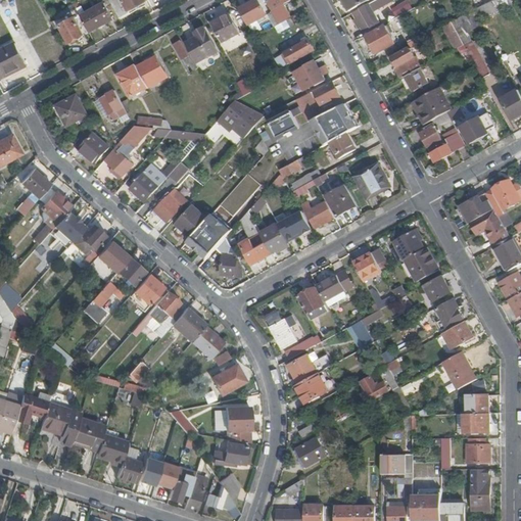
[(112,8),(119,18),(129,12),(127,9),(143,0),(108,0),(112,8)]
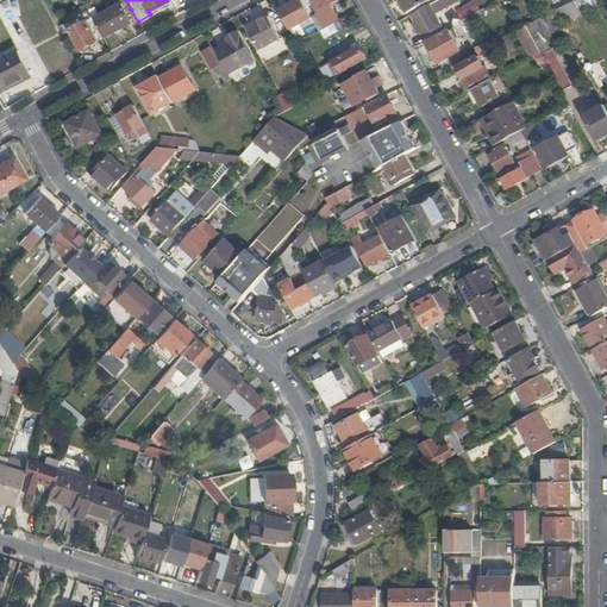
[(299,22),(306,17),(310,16),(300,0),(291,0),(277,7),(288,26),(299,22)]
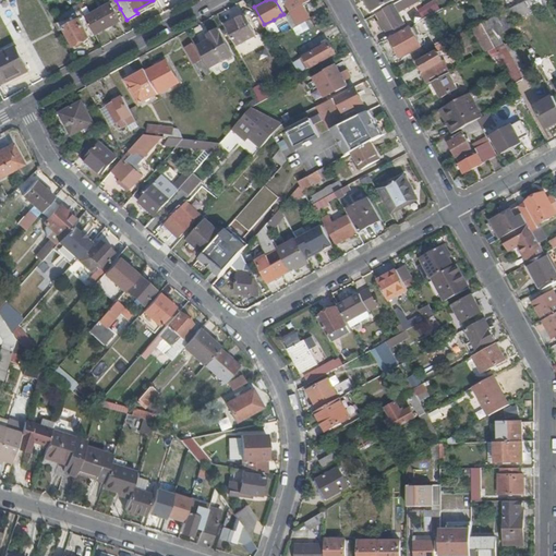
[(282,1),(288,11),(295,24),(309,16),(301,2),(305,0),(286,0),(282,1)]
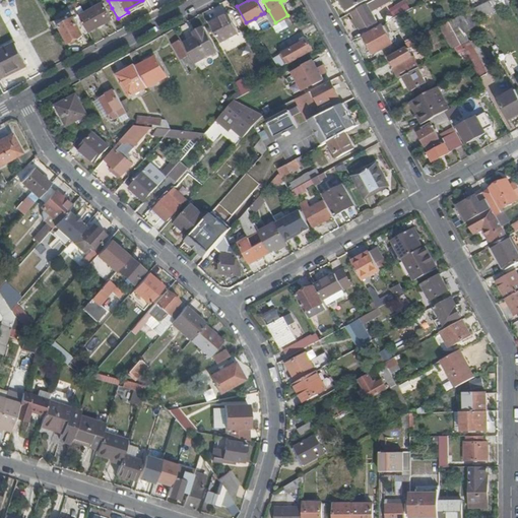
[(341,0),(346,8),(362,1),(361,0),(341,0)]
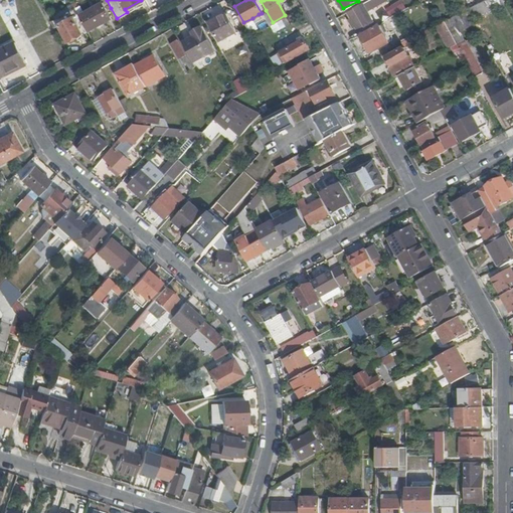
[(366,0),(363,2),(347,11),(350,16),(348,18),(352,25),(354,24),(357,29),(373,20),(367,9),(384,0),(366,0)]
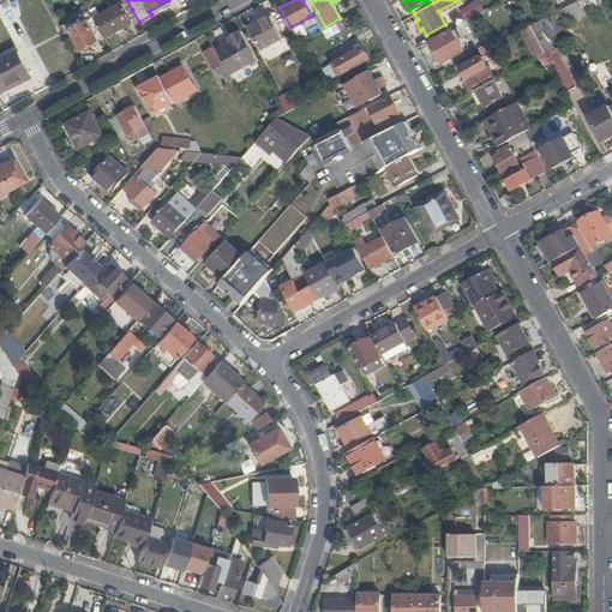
[(466,16),(481,6),(478,0),(475,0),(462,7),(466,16)]
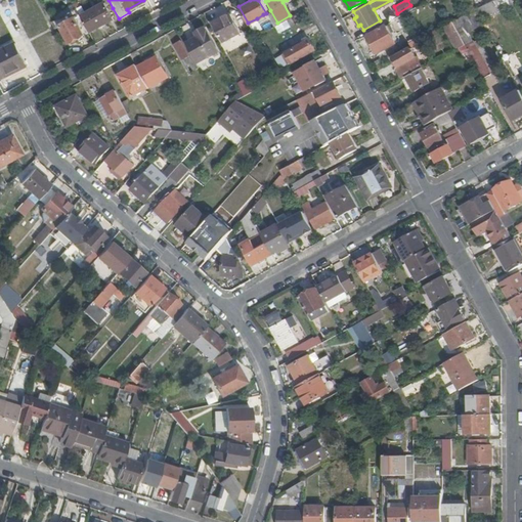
[(474,8),(480,17),(496,8),(492,0),(489,0),(486,2),(474,8)]
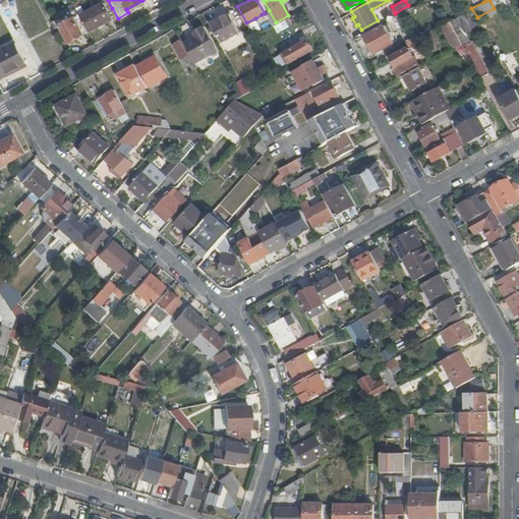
[(85,27),(88,31),(111,18),(102,2),(78,15),(85,27)]
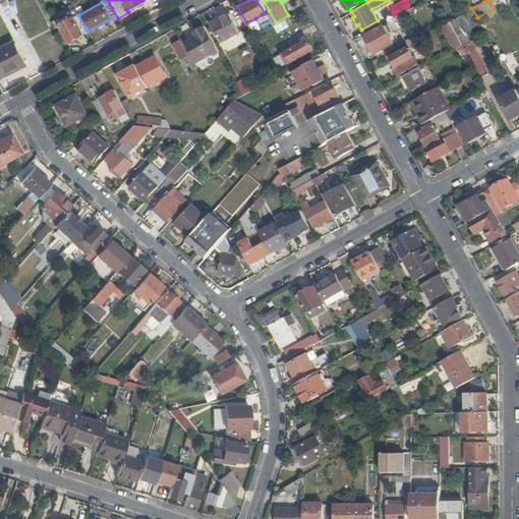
[(50,20),(54,27),(58,25),(78,14),(74,7),(50,20)]
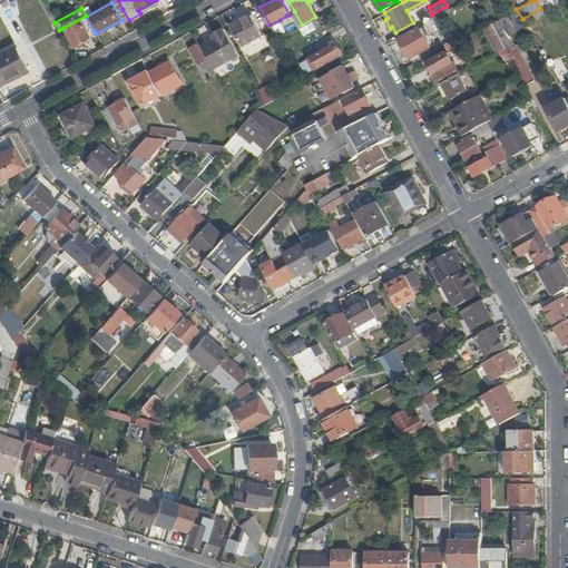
[(516,9),(499,18),(508,35),(526,26),(522,19),(516,9)]
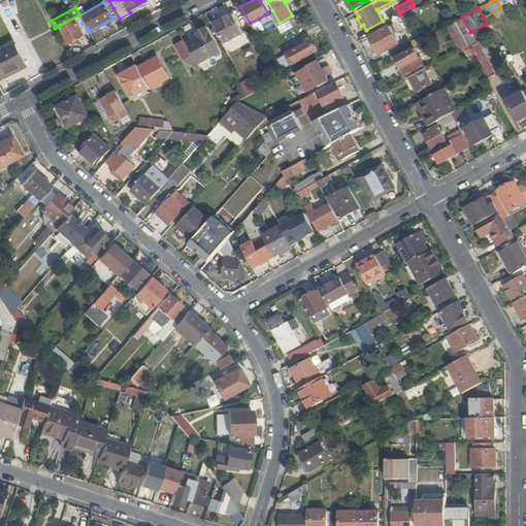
[(280,23),(272,10),(269,12),(275,25),(280,23)]
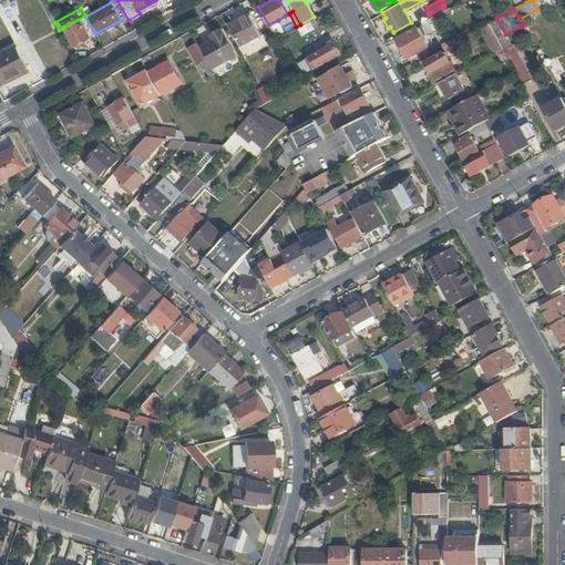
[(259,34),(248,13),(229,23),(240,44),(259,34)]
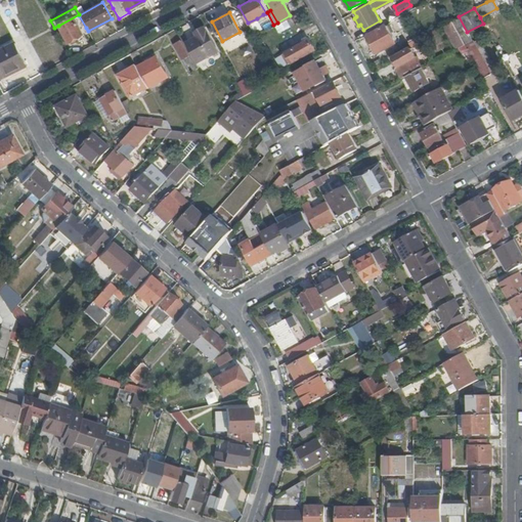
[(84,34),(88,31),(86,28),(79,15),(79,14),(58,26),(69,42),(84,34)]
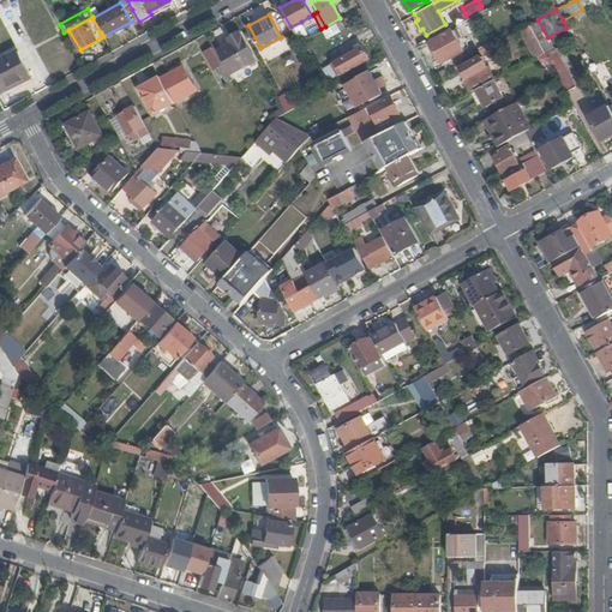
[(534,55),(544,49),(529,23),(520,28),(534,55)]
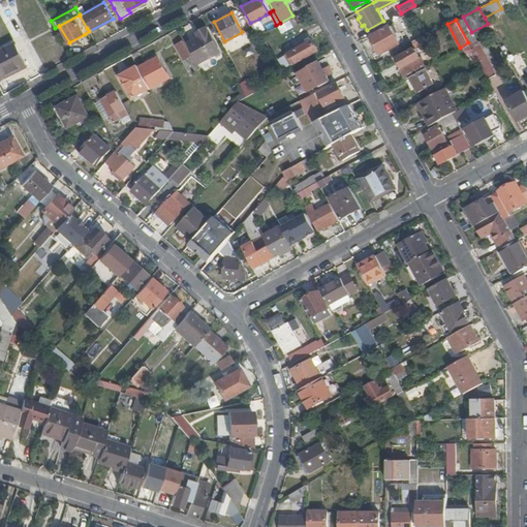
[(394,21),(390,24),(399,41),(404,39),(394,21)]
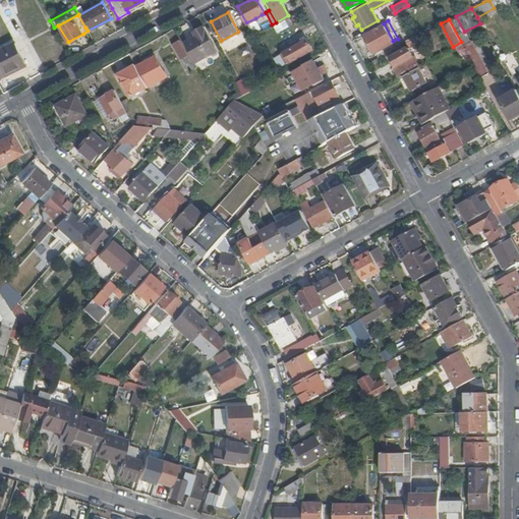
[(393,41),(384,23),(364,34),(373,52),(386,45),(388,47),(394,43),(393,41)]
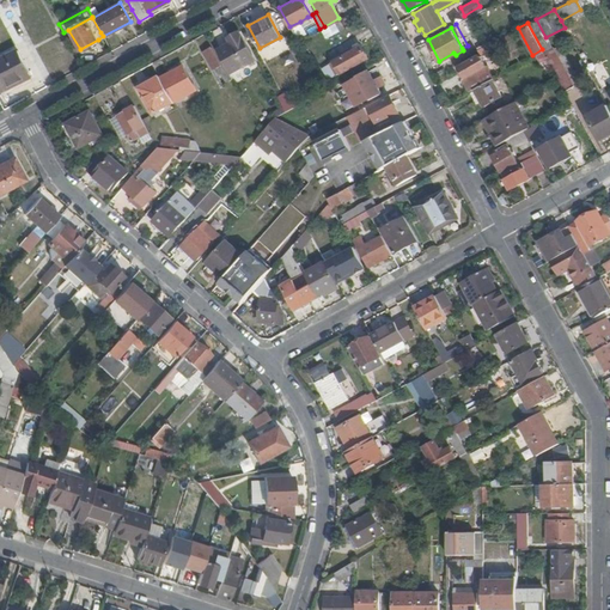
[(246,47),(238,31),(226,37),(229,42),(217,48),(224,60),(246,47)]
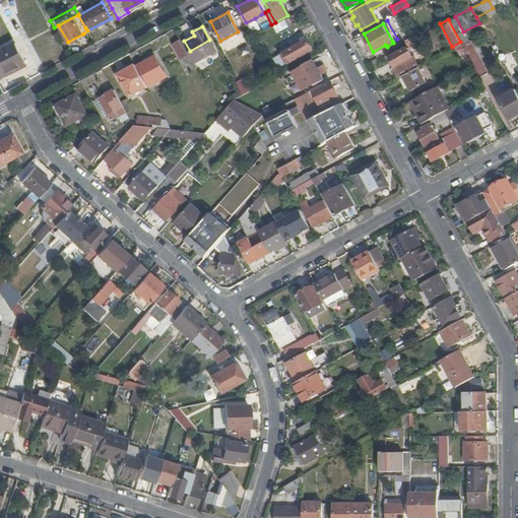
[(412,38),(414,42),(424,37),(422,33),(417,36),(412,38)]
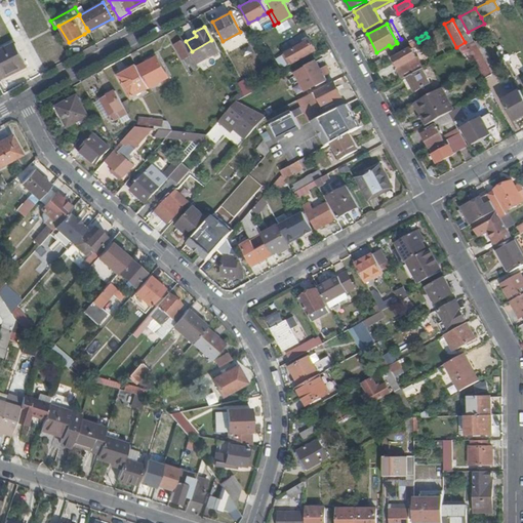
[(409,42),(416,38),(413,34),(406,37),(409,42)]
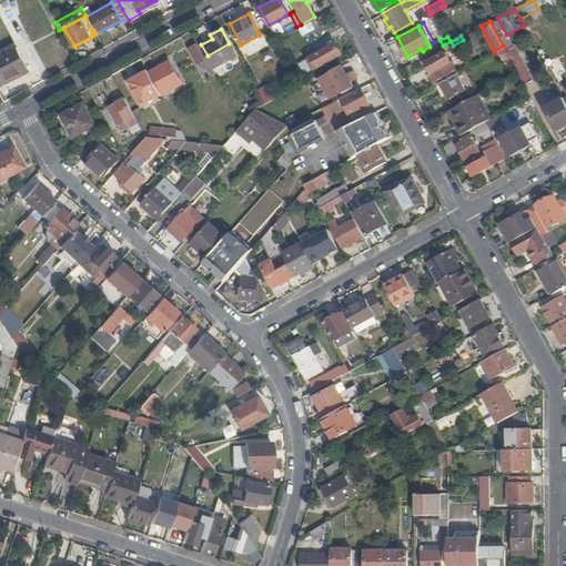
[(333,41),(297,61),(303,71),(340,51),(333,41)]
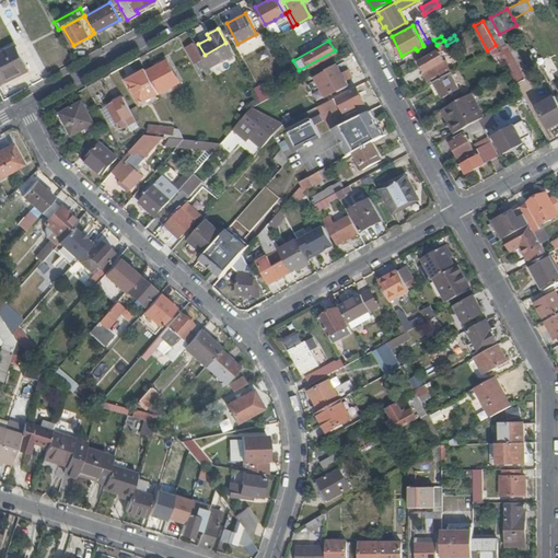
[(437,45),(440,49),(442,54),(449,49),(446,45),(444,41),(437,45)]
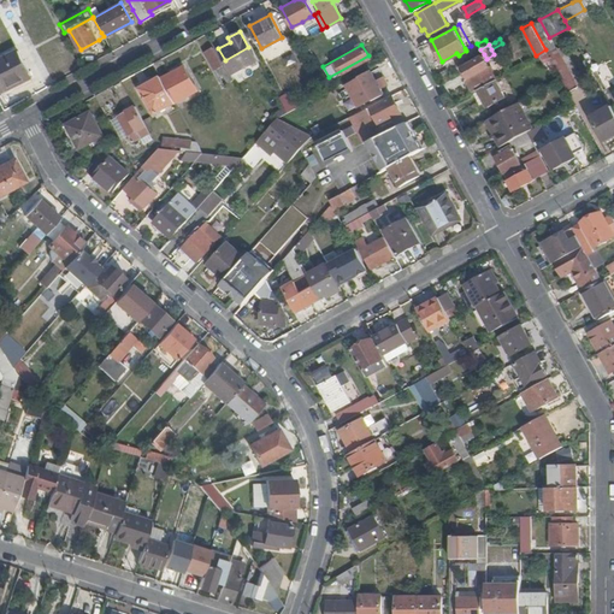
[(222,64),(212,46),(204,51),(213,69),(222,64)]
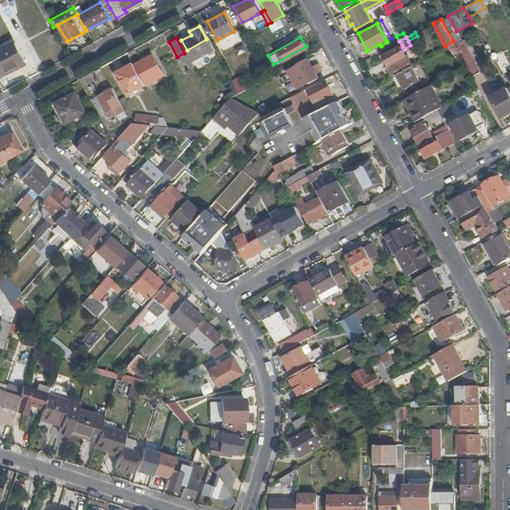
[(454,42),(471,72),(478,68),(461,38),(454,42)]
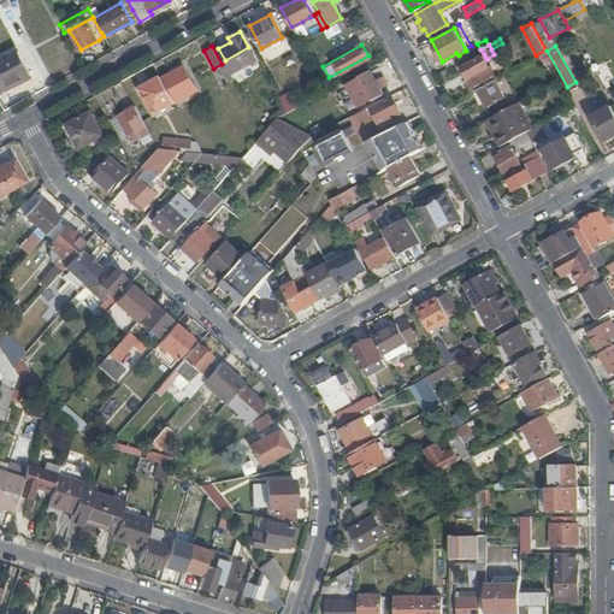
[(0,78),(6,90),(29,77),(15,51),(0,58),(0,78)]
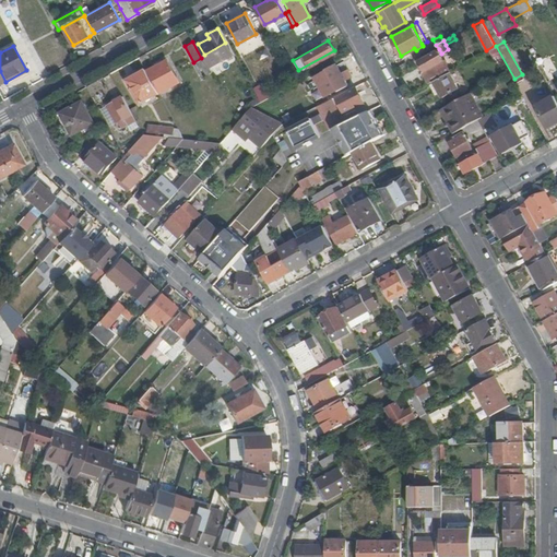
[(427,69),(434,80),(450,71),(458,67),(457,63),(449,68),(441,54),(439,49),(421,59),(426,70),(427,69)]
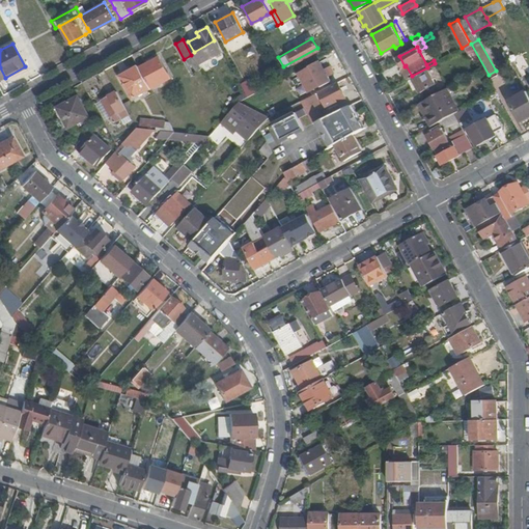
[(158,56),(138,66),(149,87),(169,77),(158,56)]
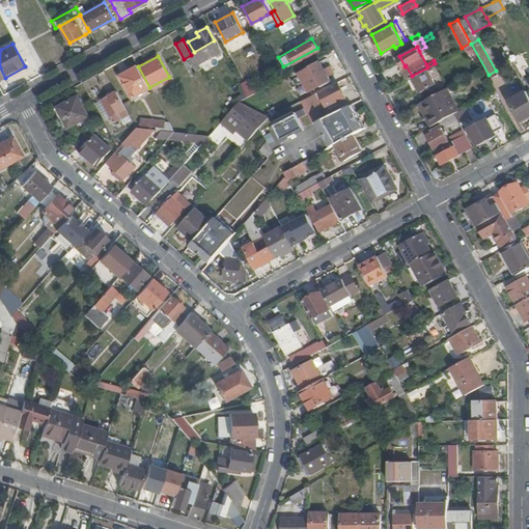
[(308,66),(298,72),(307,90),(317,84),(318,85),(329,79),(318,60),(308,65),(308,66)]
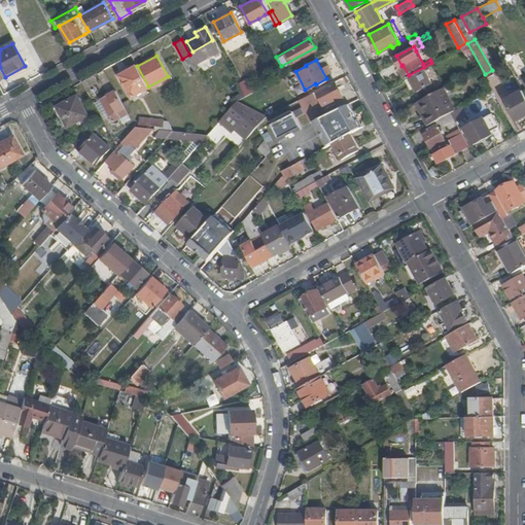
[(137,66),(136,64),(118,74),(131,97),(149,88),(148,86),(137,66)]
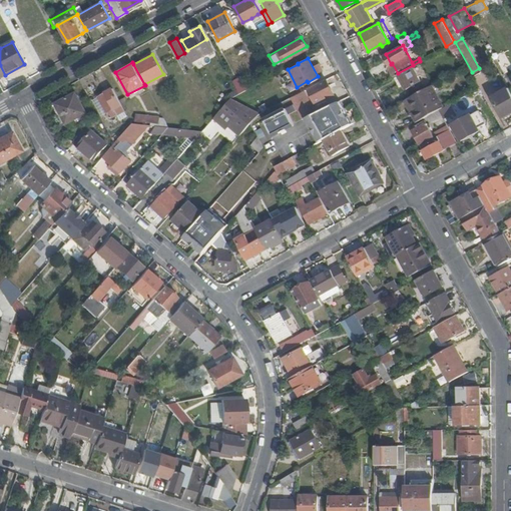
[(26,67),(24,64),(5,75),(7,77),(26,67)]
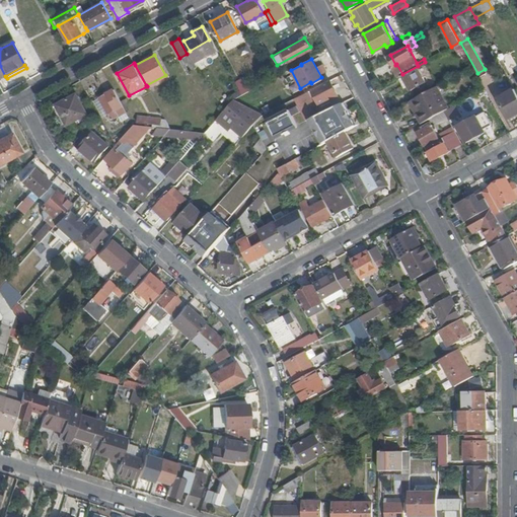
[(418,66),(402,74),(408,83),(411,88),(425,80),(418,66)]
